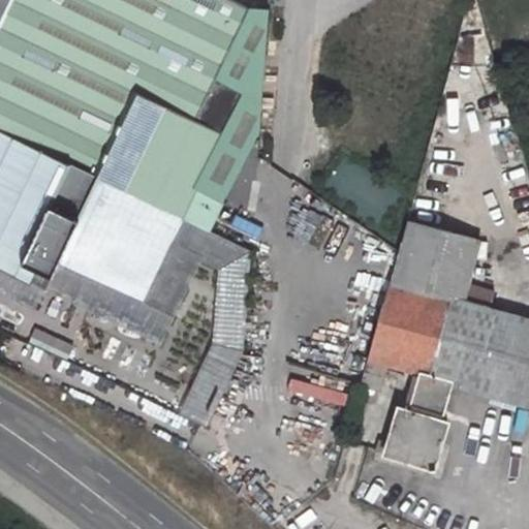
[(58,260),(98,280),(142,300),(182,217),(209,230),(223,200),(196,188),(223,133),(196,120),(250,7),(234,0),(0,0),(0,267),(29,280),(35,268),(51,275),(58,260)]
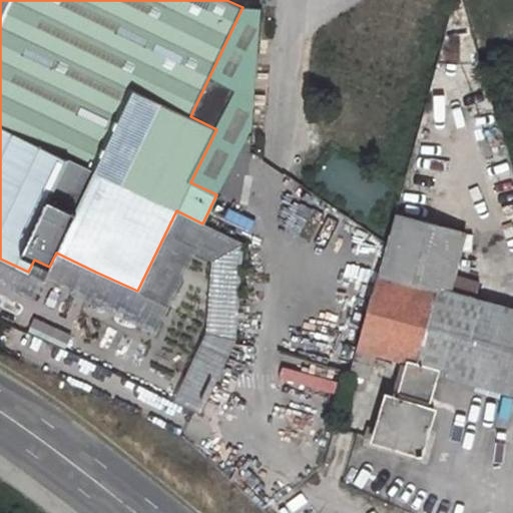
[(462,0),(454,0),(448,24),(471,31),(462,0)]
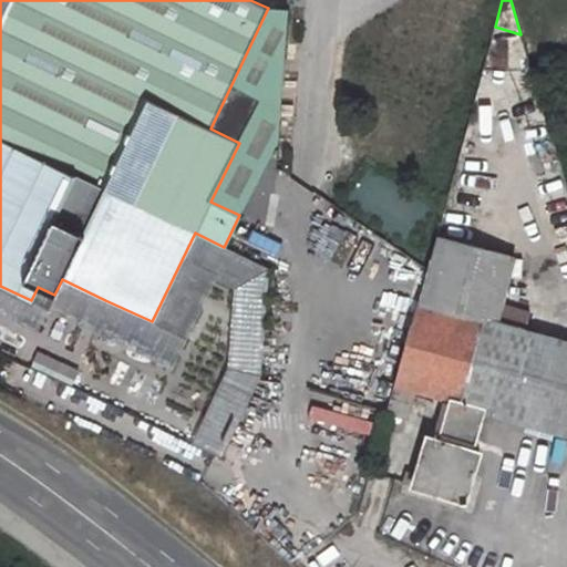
[(210,202),(239,215),(279,137),(289,7),(268,8),(210,129),(239,143),(210,202)]
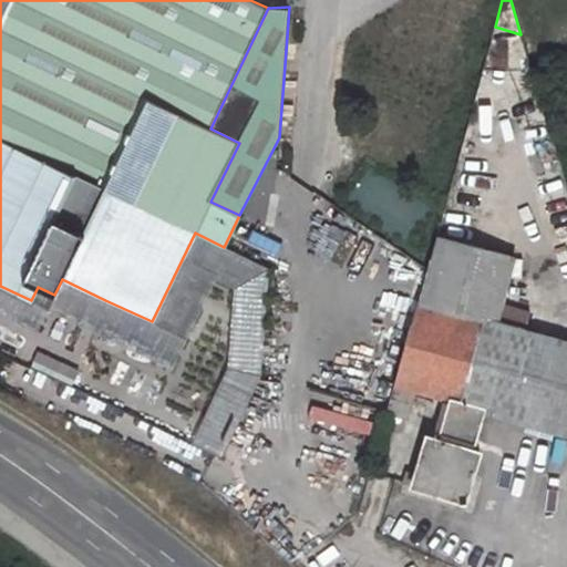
[(172,370),(216,277),(235,289),(228,368),(222,382),(251,397),(261,374),(268,270),(224,247),(195,233),(152,321),(105,300),(91,330),(172,370)]
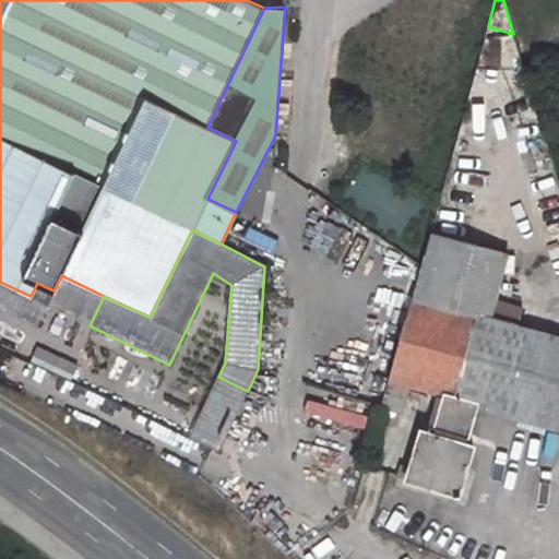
[(407,409),(416,381),(439,388),(428,421),(468,435),(479,400),(555,424),(558,411),(558,334),(489,316),(506,254),(430,235),(420,265),(382,403),(407,409)]
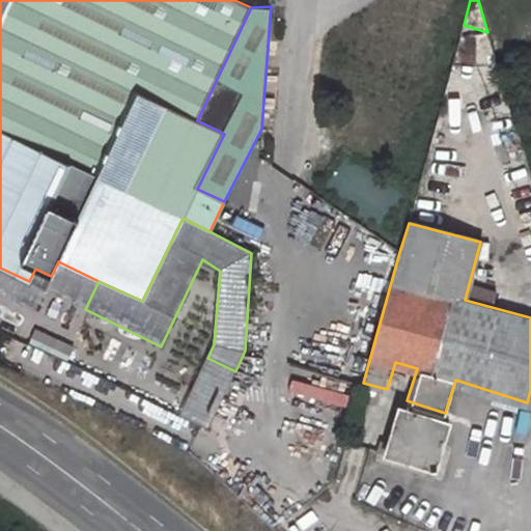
[(45,289),(85,309),(99,281),(58,261),(51,276),(45,289)]
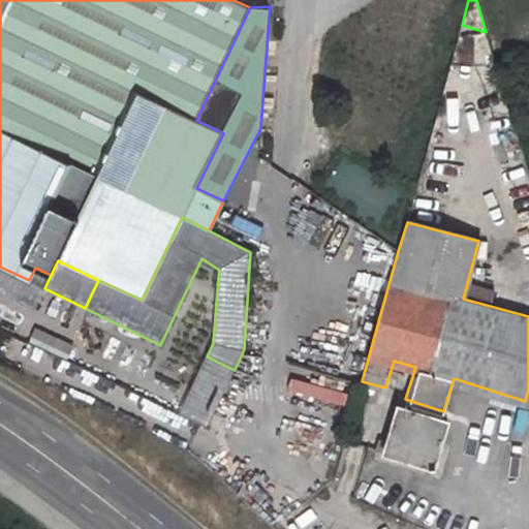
[(0,293),(33,310),(44,288),(29,280),(0,267),(0,293)]
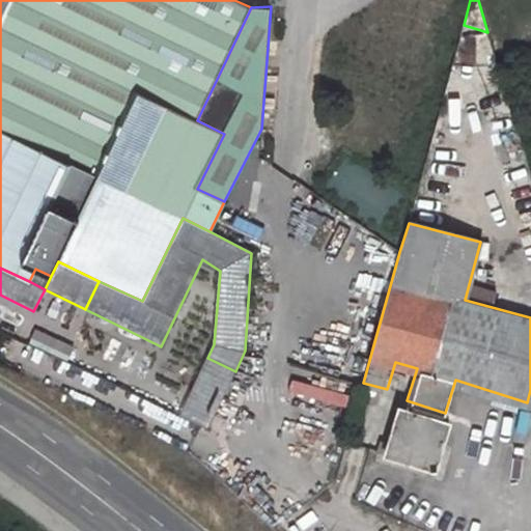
[(29,281),(45,289),(51,276),(35,269),(29,281)]
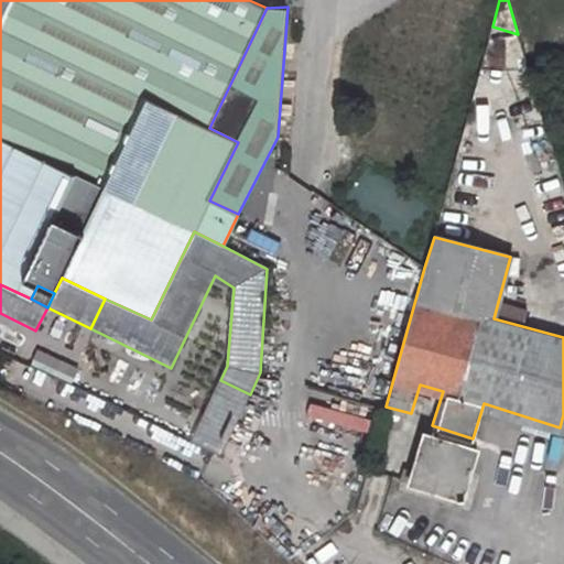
[(220,380),(192,442),(219,457),(250,394),(220,380)]
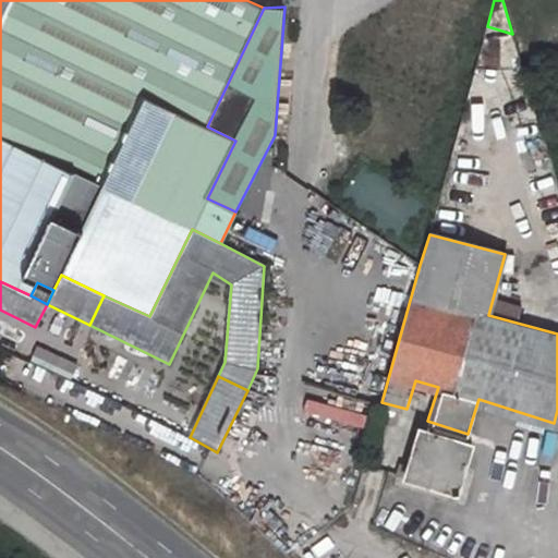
[(403,461),(399,474),(461,493),(475,447),(421,429),(411,463),(403,461)]
